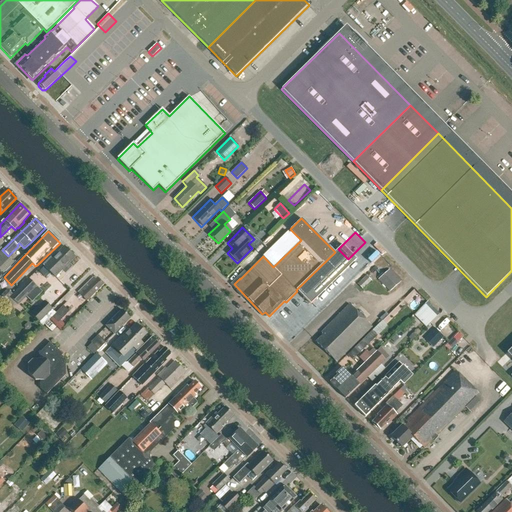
[(66,267),(75,258),(63,246),(56,254),(57,254),(54,257),(52,255),(43,265),(55,278),(62,271),(63,272),(65,272),(67,270),(67,268),(66,267)]
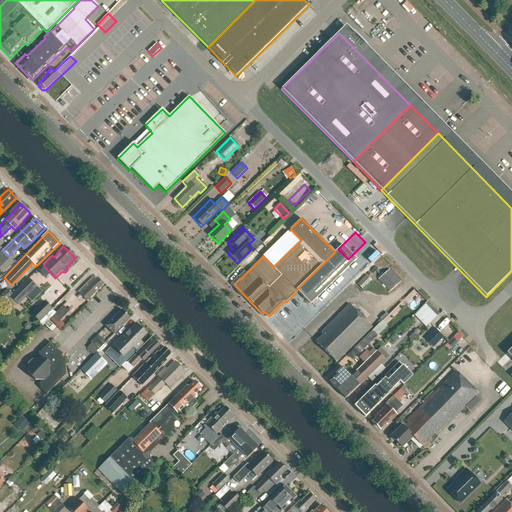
[(0,268),(10,258),(8,256),(2,250),(0,252),(0,268)]
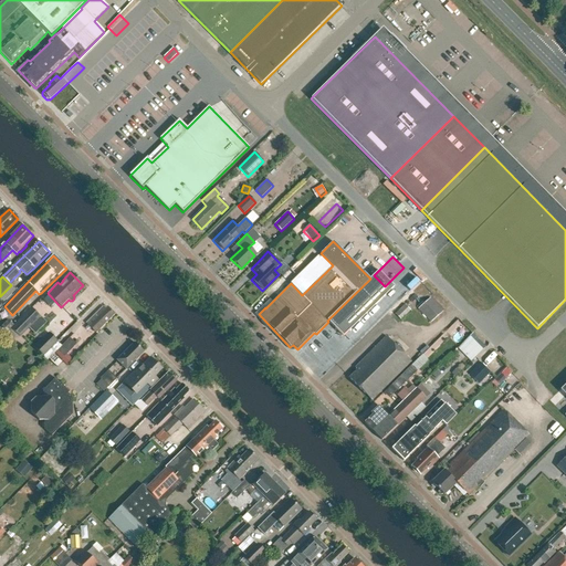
[(421,290),(425,287),(419,282),(415,286),(418,289),(412,295),(420,303),(428,295),(421,290)]
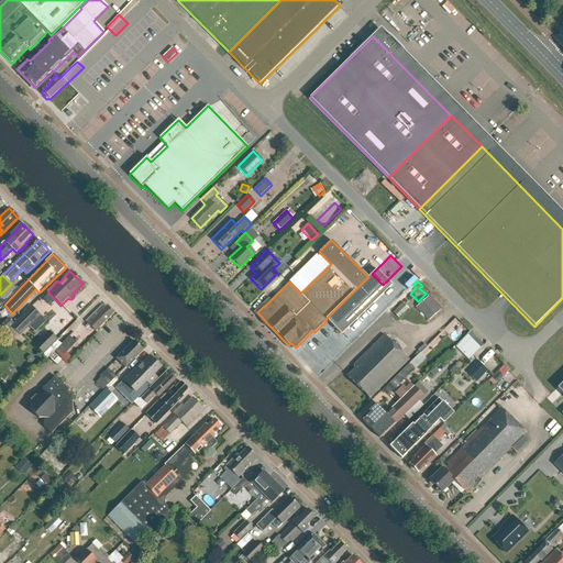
[(428,322),(440,310),(428,297),(415,309),(428,322)]
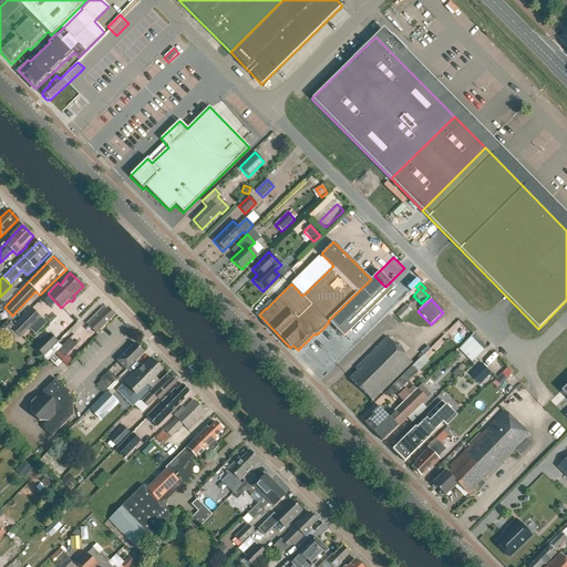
[(395,316),(401,321),(411,311),(405,306),(395,316)]
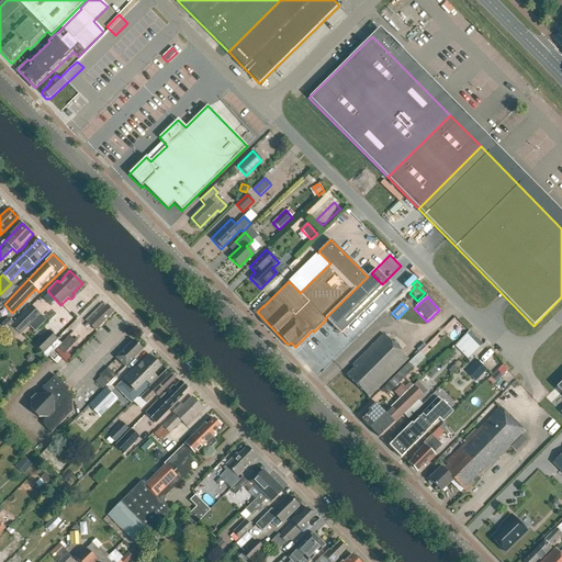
[(96,330),(114,313),(107,305),(104,307),(102,305),(86,322),(96,330)]
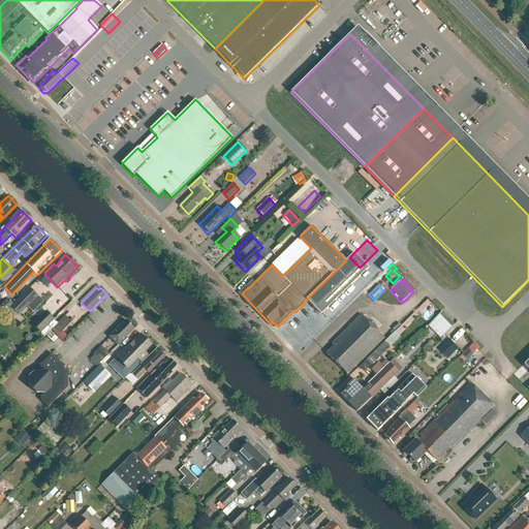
[(12,305),(5,311),(10,316),(16,312),(19,315),(27,307),(37,296),(30,288),(20,299),(19,299),(12,305)]
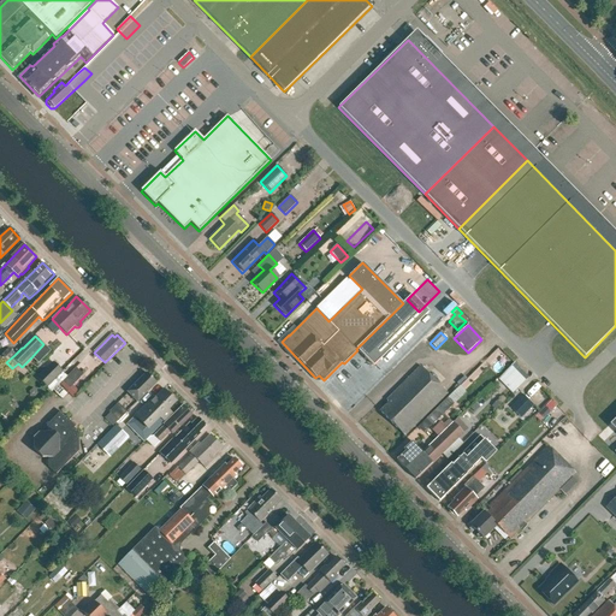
[(39,363),(51,351),(43,344),(31,357),(39,363)]
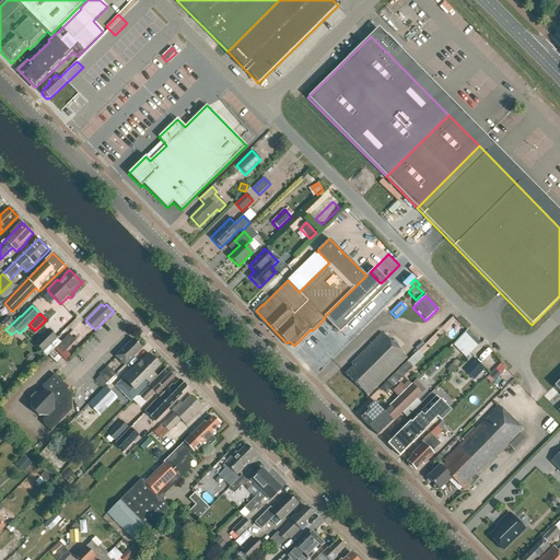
[(0,335),(6,329),(13,323),(9,317),(0,325),(0,335)]
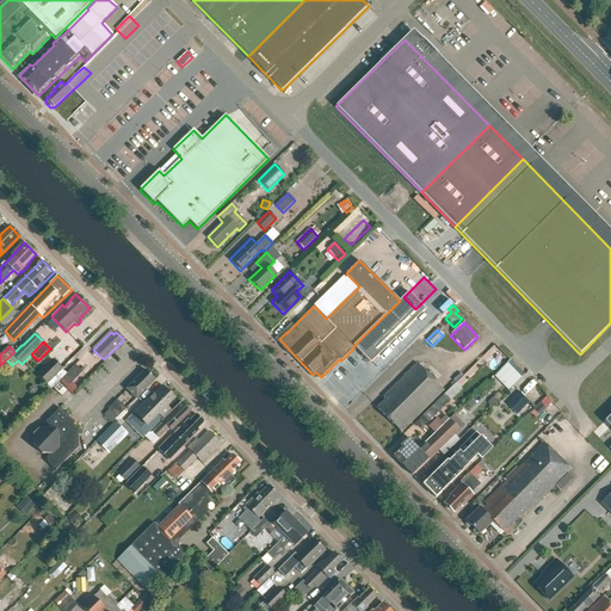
[(452,382),(458,388),(499,353),(493,346),(452,382)]
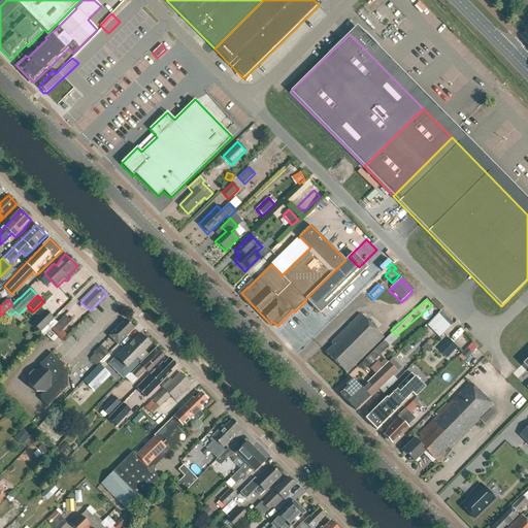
[(64,307),(68,311),(75,304),(71,300),(64,307)]
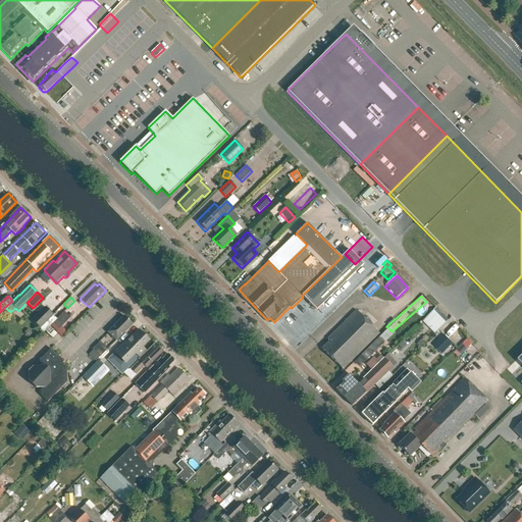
[(51,315),(46,309),(33,320),(38,326),(51,315)]
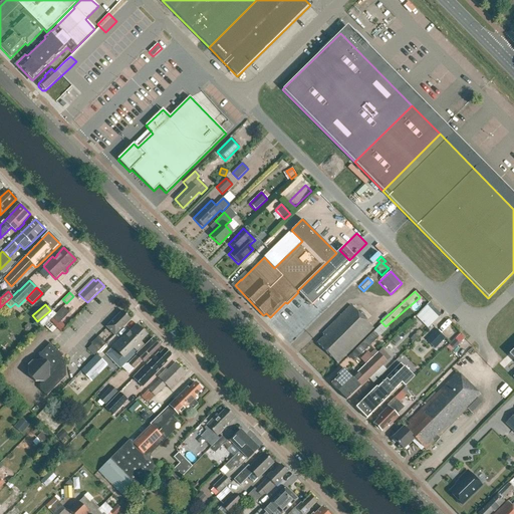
[(432,307),(429,304),(419,312),(423,316),(428,321),(431,325),(441,316),(437,312),(432,307)]
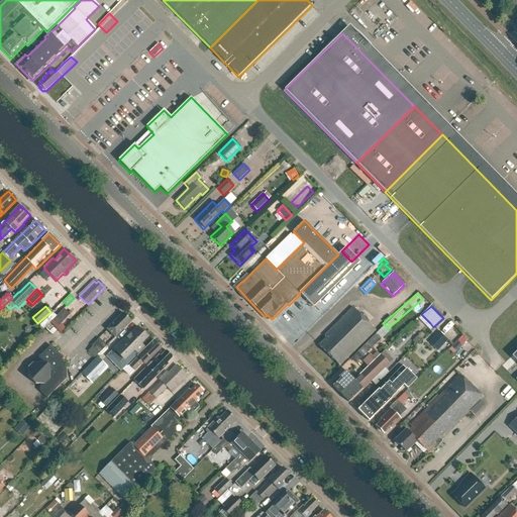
[(339,368),(376,331),(352,308),(323,337),(325,339),(318,346),(339,368)]
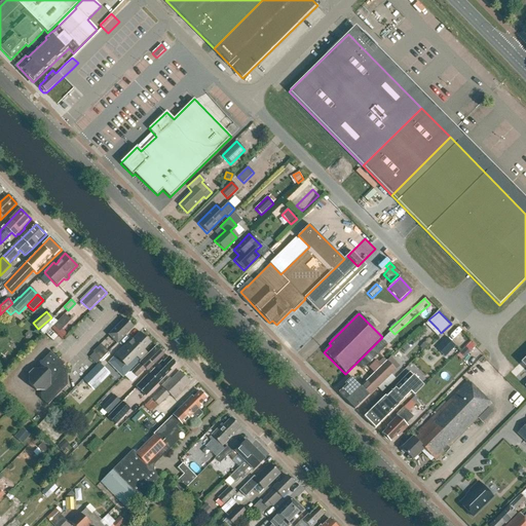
[(65,314),(53,327),(60,332),(71,321),(65,314)]
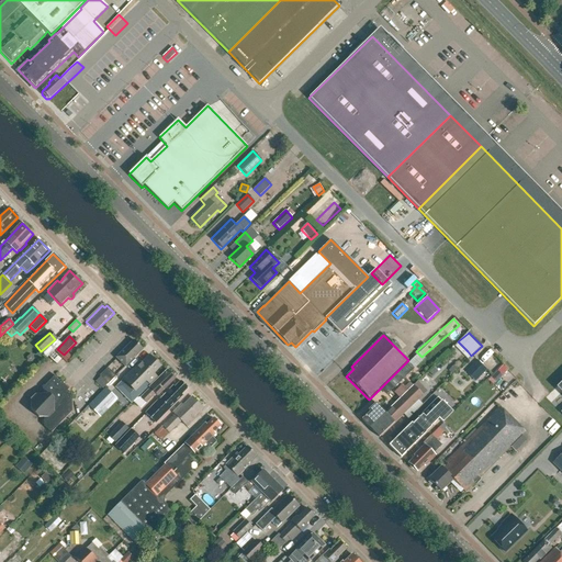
[(125,367),(143,350),(134,340),(116,358),(125,367)]
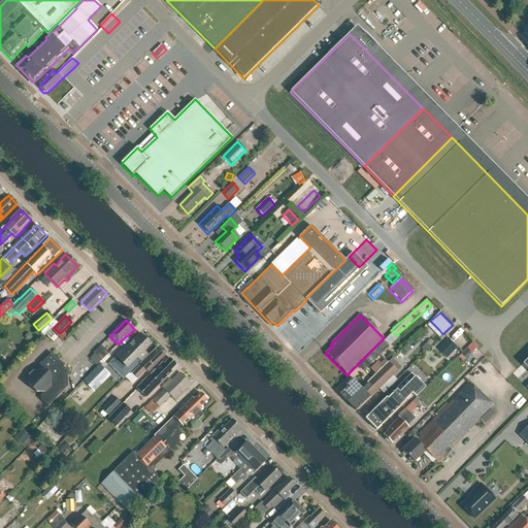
[(453,341),(461,334),(457,329),(449,337),(453,341)]
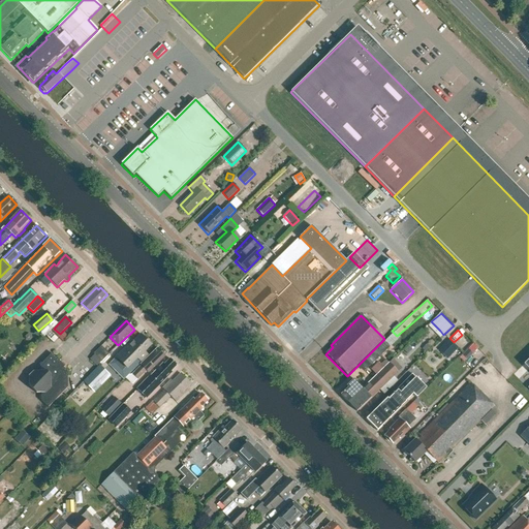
[(144,352),(151,345),(141,335),(130,346),(129,344),(116,358),(127,369),(137,359),(142,363),(148,356),(144,352)]
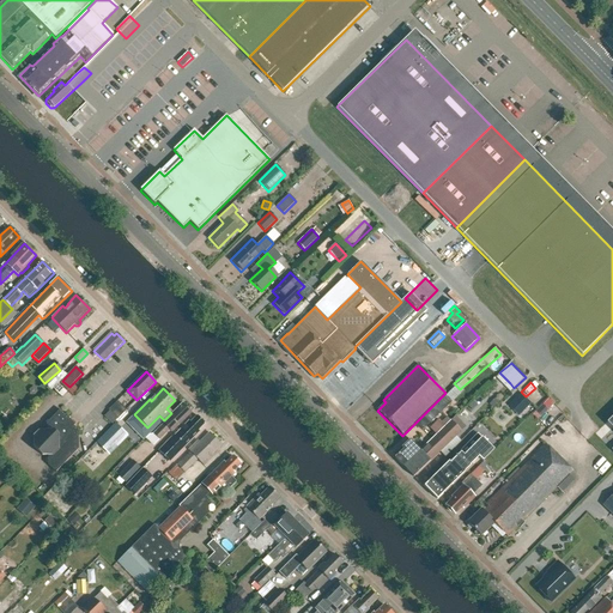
[(523,412),(532,404),(521,393),(513,401),(523,412)]
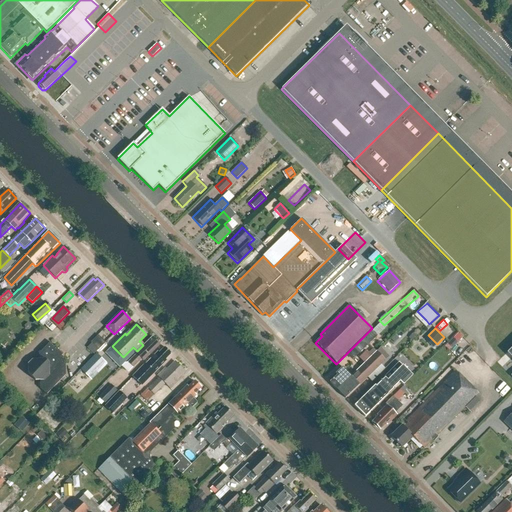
[(359,354),(377,337),(371,331),(354,349),(359,354)]
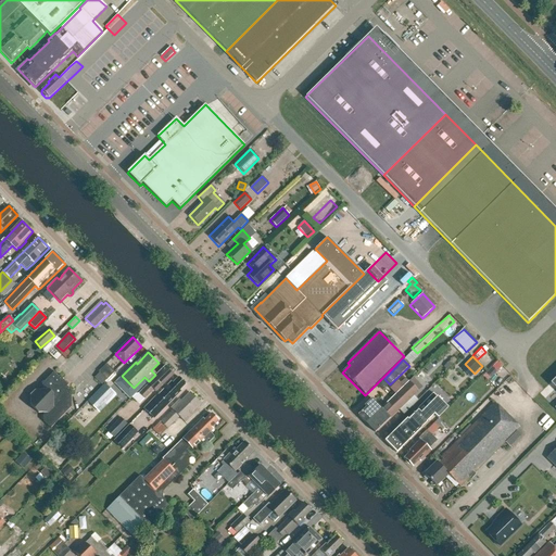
[(447,370),(453,365),(450,361),(443,367),(447,370)]
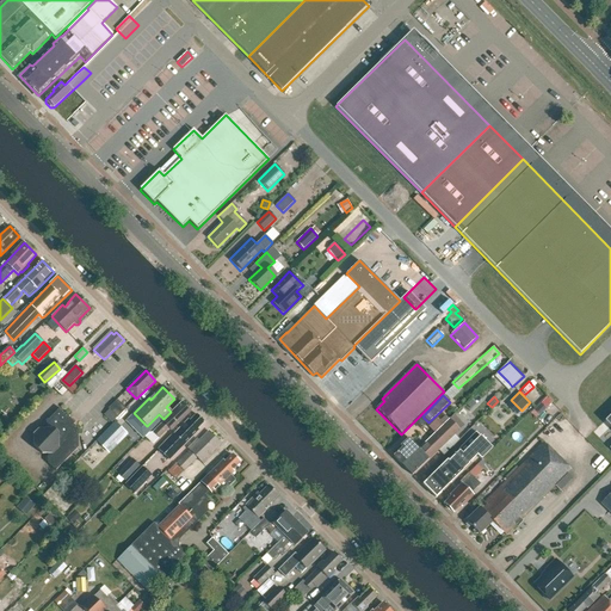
[(543,397),(530,411),(535,417),(549,403),(543,397)]
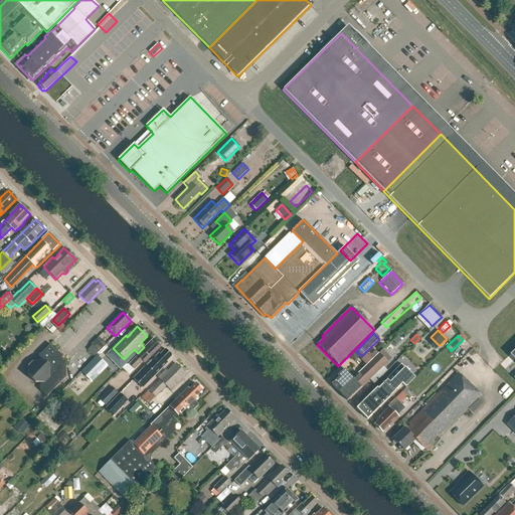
[(99,352),(107,345),(99,337),(92,345),(87,350),(95,357),(99,352)]
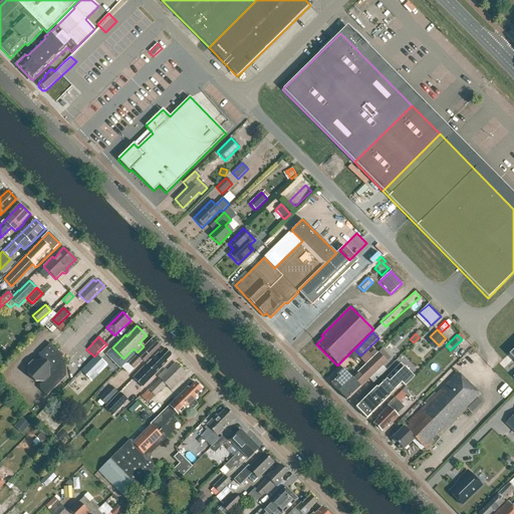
[(150,355),(160,346),(159,345),(160,343),(157,340),(155,340),(154,340),(129,364),(134,369),(143,360),(144,361),(150,356),(150,355)]
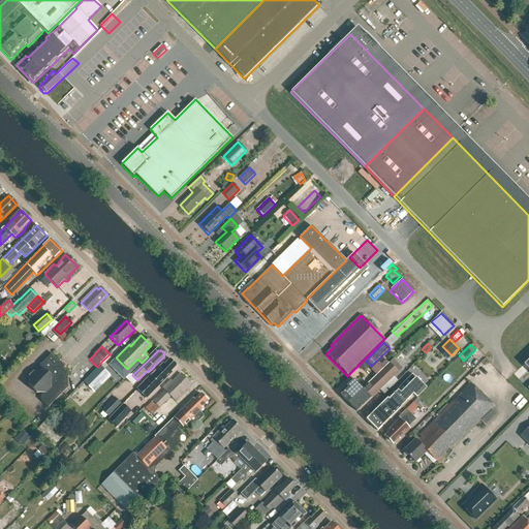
[(67,389),(67,372),(63,368),(65,367),(52,354),(40,366),(40,372),(34,372),(29,377),(29,386),(36,394),(41,394),(41,402),(49,408),(67,389)]
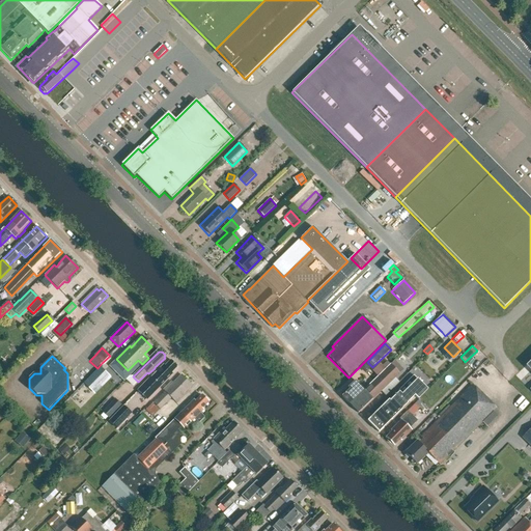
[(171,373),(177,367),(171,361),(165,367),(164,366),(151,379),(150,378),(138,391),(147,400),(172,374),(171,373)]
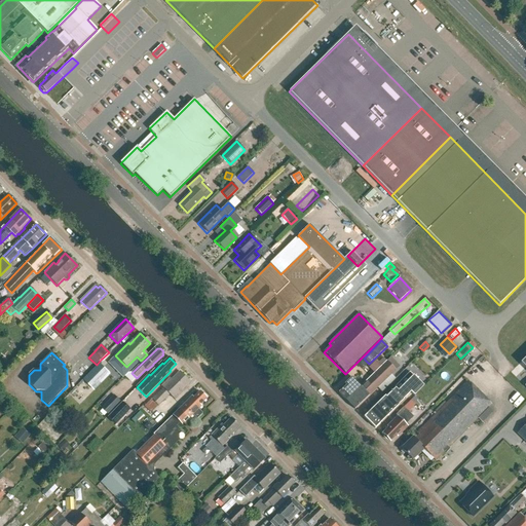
[(354,410),(387,377),(386,376),(393,369),(386,362),(361,387),(346,401),(354,410)]
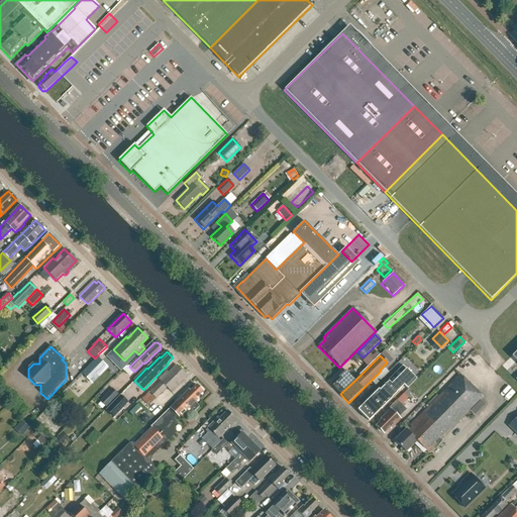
[(95,378),(106,366),(98,357),(86,370),(95,378)]
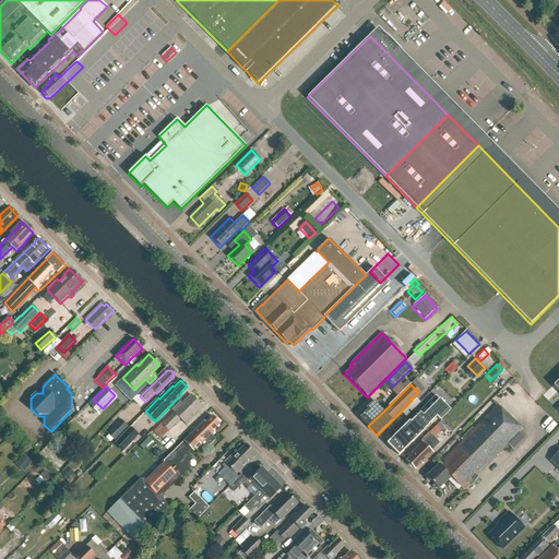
[(193,415),(201,406),(191,395),(191,396),(182,404),(181,402),(173,411),(174,413),(166,420),(165,420),(154,431),(161,439),(168,431),(180,419),(186,426),(194,416),(193,415)]
